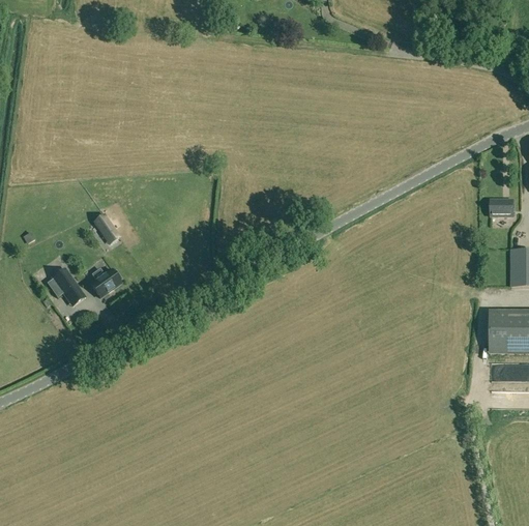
[(490,213),(512,214),(512,198),(490,198),(490,213)]
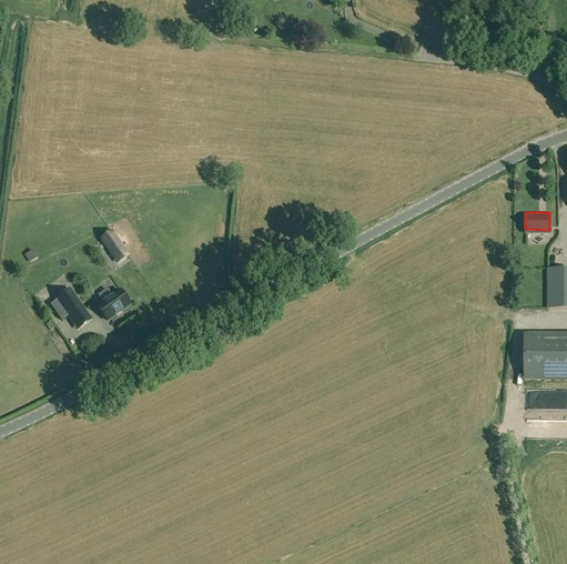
[(117,260),(128,251),(111,227),(98,234),(117,260)]
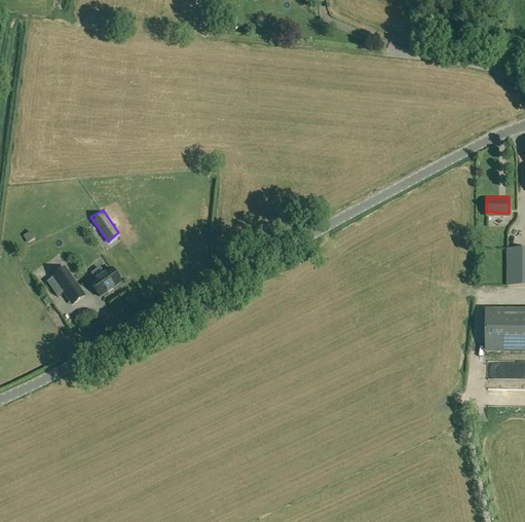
[(22,232),(26,239),(34,235),(31,228),(22,232)]
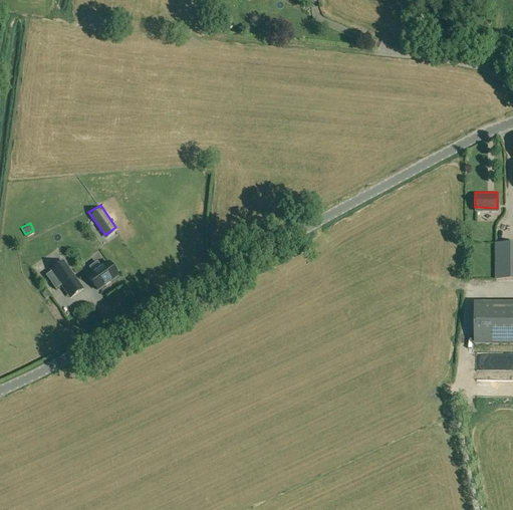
[(491,256),(494,256),(494,276),(497,276),(512,276),(512,239),(497,239),(494,239),(494,246),(491,246),(491,256)]
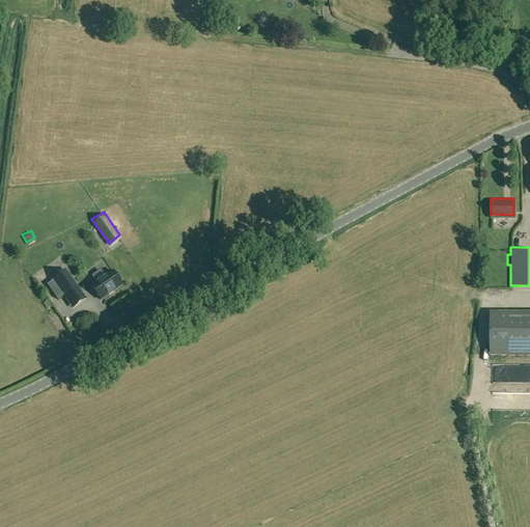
[(65,296),(79,287),(64,267),(51,276),(52,277),(62,292),(65,296)]
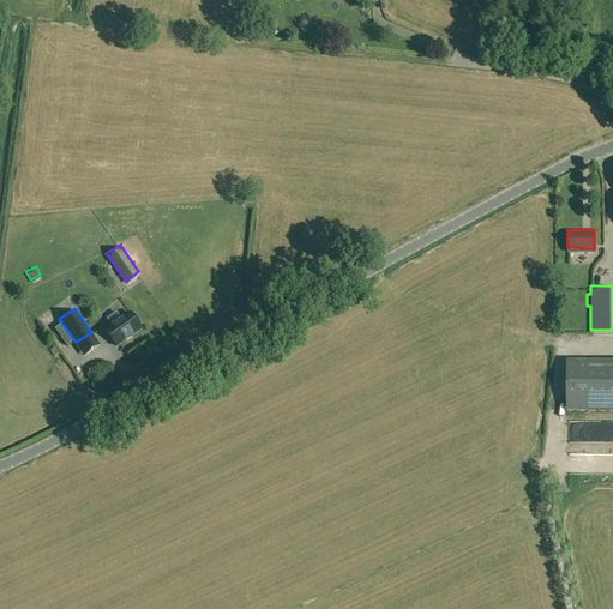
[(139,325),(137,321),(140,320),(133,311),(131,313),(128,309),(120,315),(115,308),(106,315),(110,321),(104,326),(115,342),(139,325)]
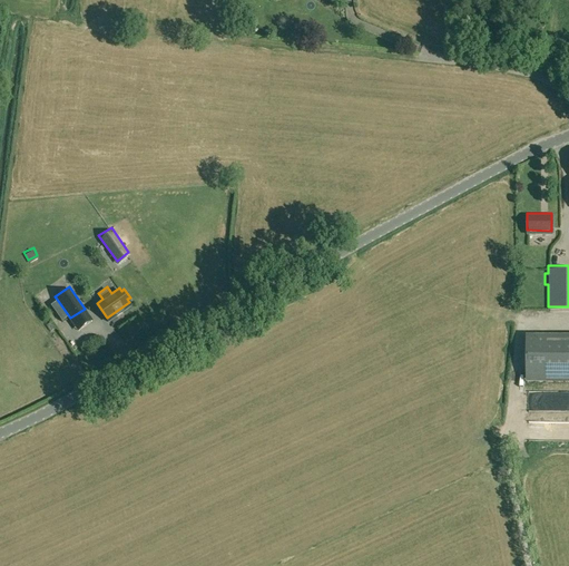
[(67,313),(56,298),(49,302),(60,318),(67,313)]
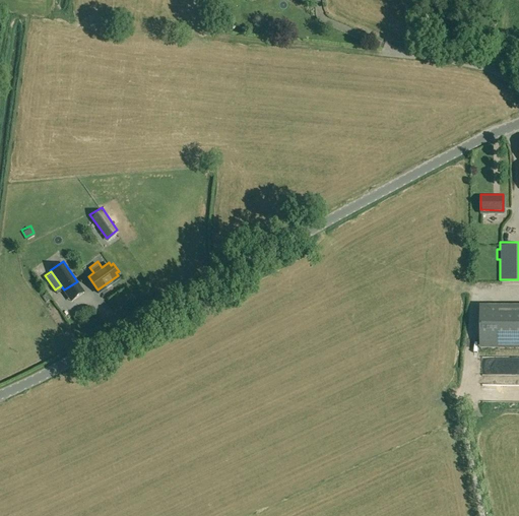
[(76,281),(64,289),(70,298),(82,289),(76,281)]
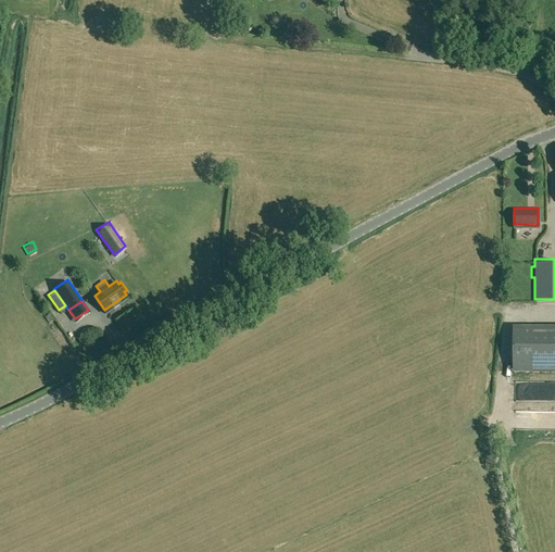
[(554,324),(513,325),(513,369),(554,368),(554,324)]
